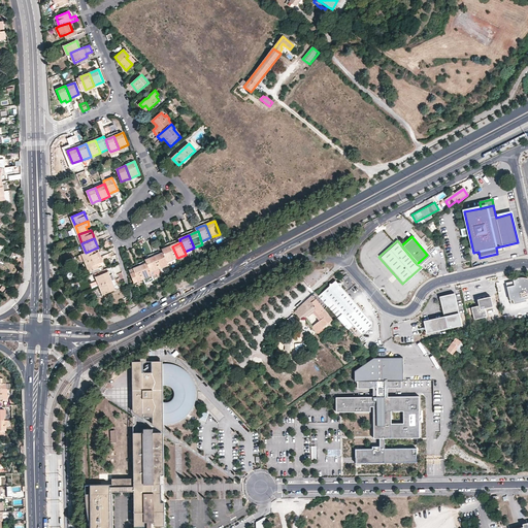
[(164,253),(168,262),(177,258),(172,246),(167,248),(163,250),(164,253)]
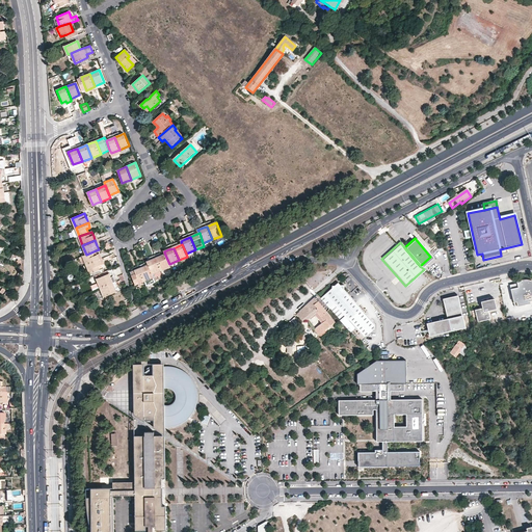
[(98,255),(96,250),(86,255),(83,256),(86,265),(100,260),(98,255)]
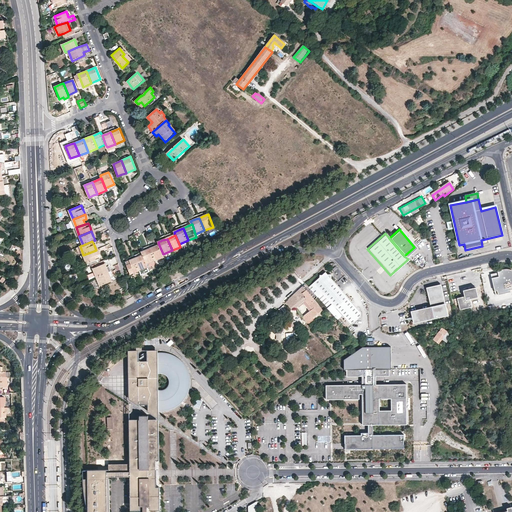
[(151,248),(156,260),(164,257),(163,254),(159,245),(155,247),(151,248)]
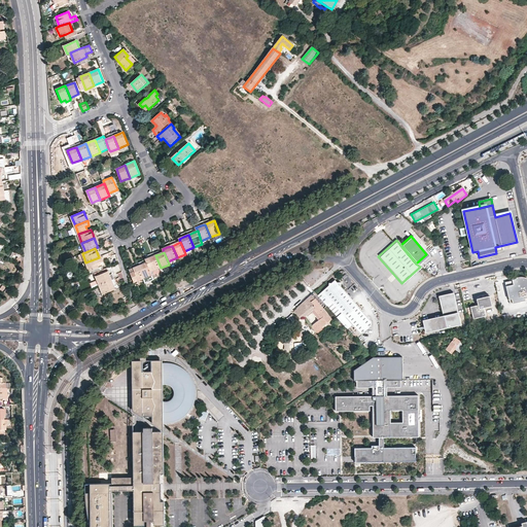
[(147,262),(151,272),(161,268),(155,255),(150,257),(146,259),(147,262)]
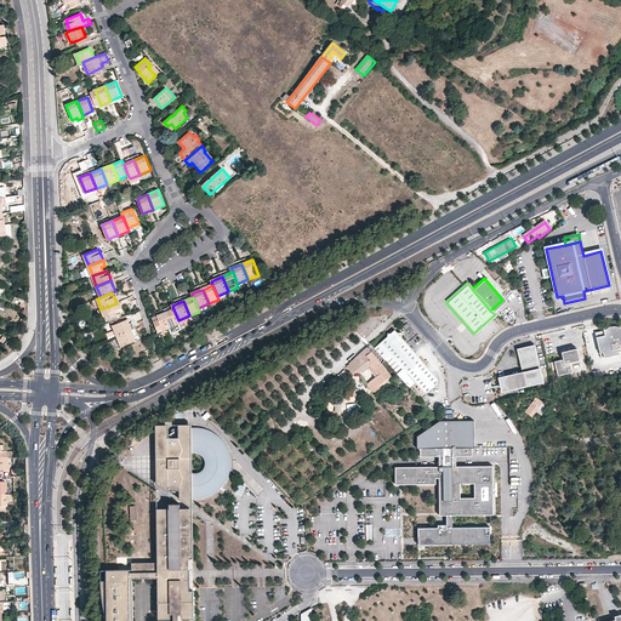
[(118,308),(117,303),(101,309),(107,323),(121,315),(118,308)]
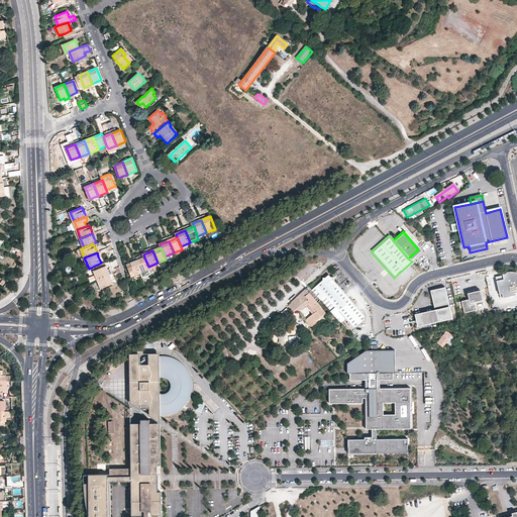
[(140,259),(136,261),(140,273),(143,278),(151,275),(148,267),(144,257),(140,259)]
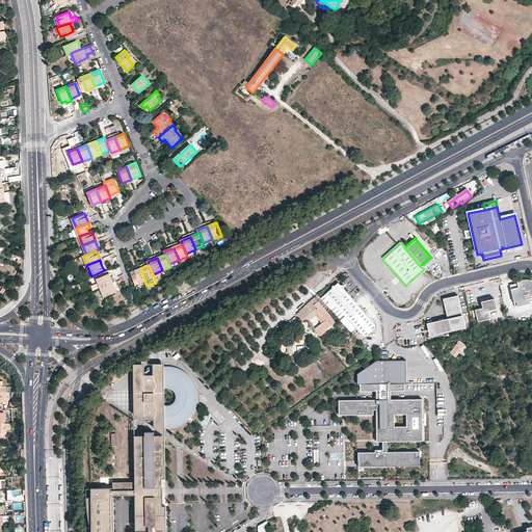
[(140,268),(135,270),(136,273),(132,275),(135,285),(144,281),(140,268)]
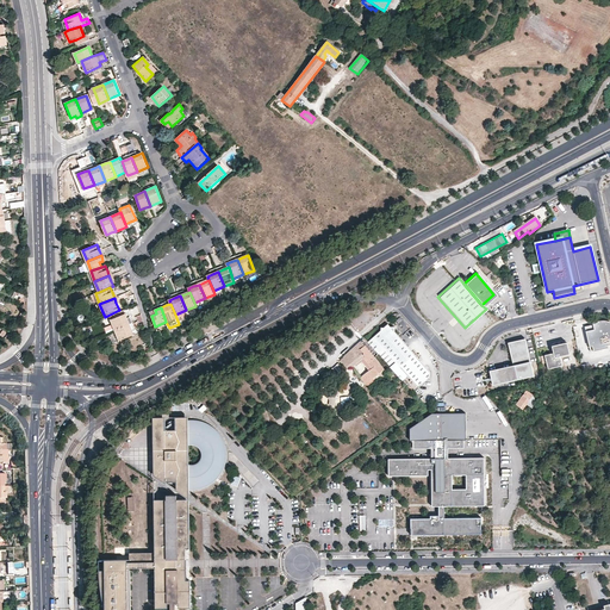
[(110,317),(116,330),(130,324),(128,318),(125,313),(123,313),(122,311),(110,317)]
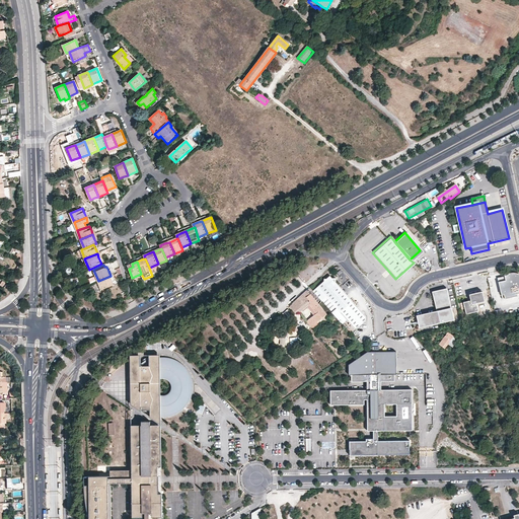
[(518,293),(518,274),(516,274),(511,274),(505,275),(505,277),(498,278),(503,300),(518,296),(517,294),(518,293)]
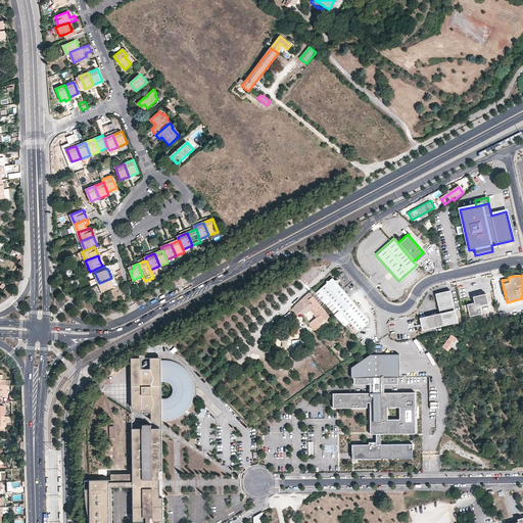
[(111,278),(99,283),(103,292),(115,287),(113,282),(111,278)]
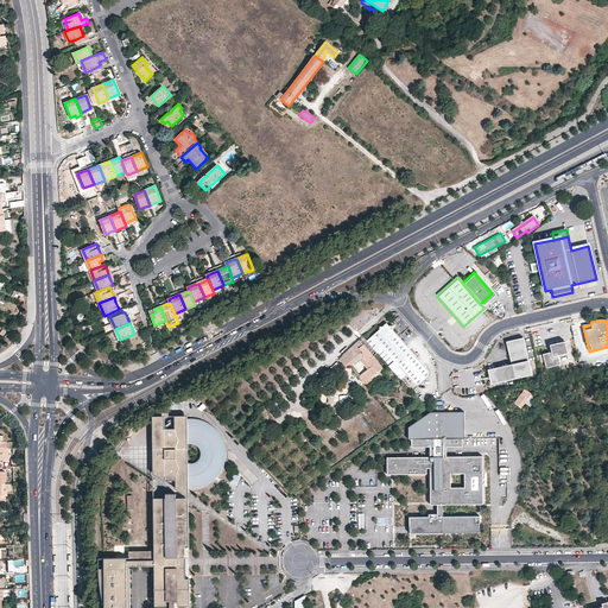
[(380,331),(366,342),(390,369),(396,365),(397,366),(404,373),(418,360),(393,333),(393,328),(388,328),(386,324),(382,329),(380,328),(380,331)]
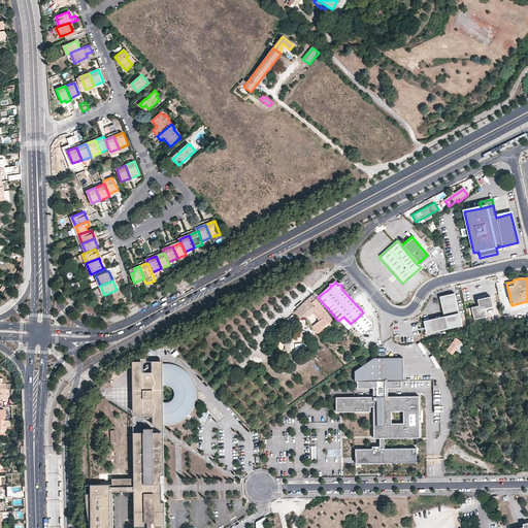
[(455,293),(440,296),(444,316),(448,329),(463,326),(455,293)]
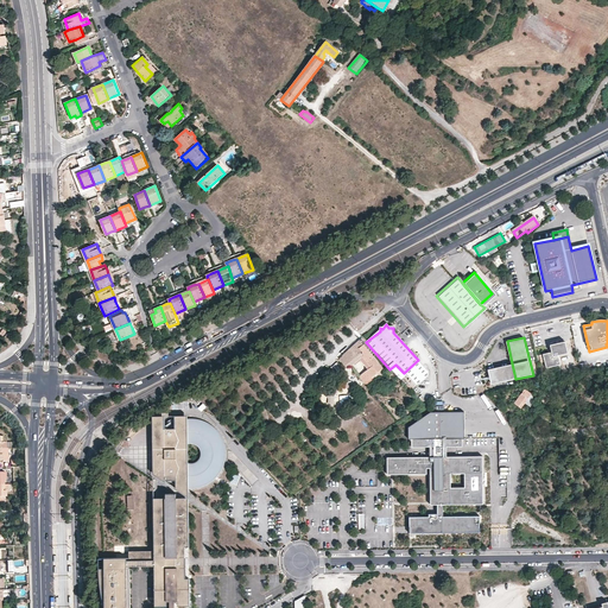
[(386,373),(360,341),(342,356),(343,358),(340,360),(346,368),(350,367),(359,361),(361,359),(369,369),(367,371),(360,378),(365,385),(366,384),(368,387),(386,373)]
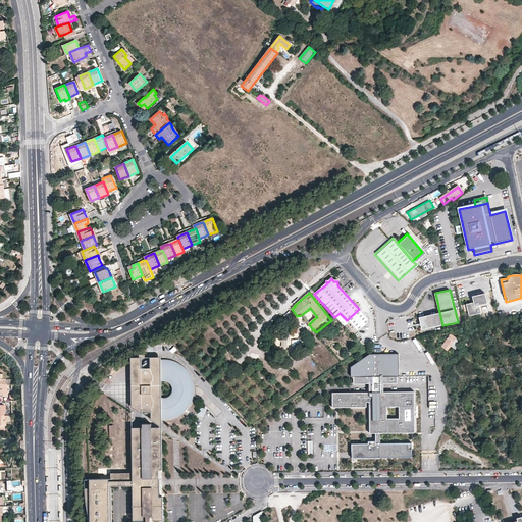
[(487,304),(485,294),(472,297),(474,303),(467,305),(469,316),(481,313),(480,306),(487,304)]
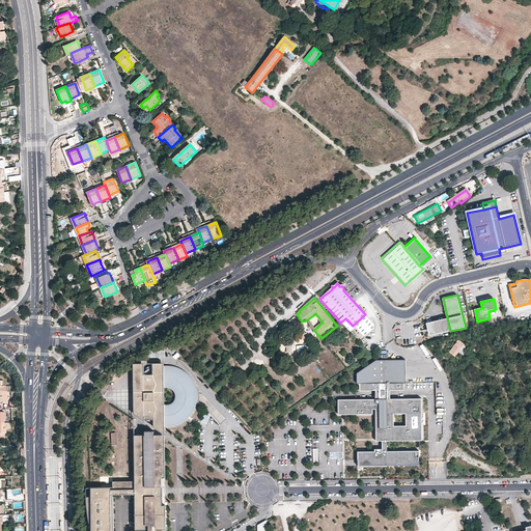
[(313,315),(320,324),(323,323),(315,313),(313,315)]
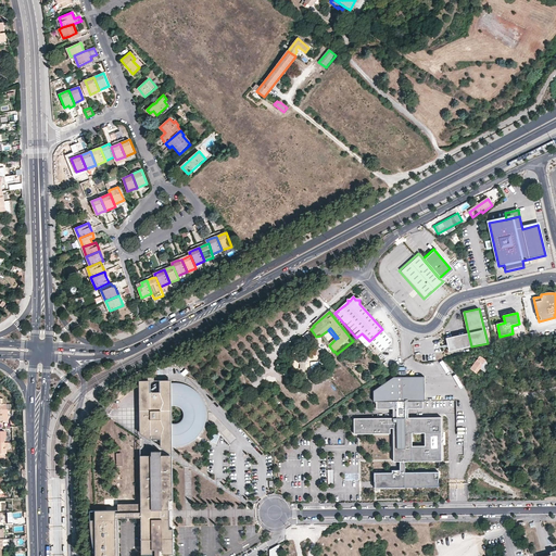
[(391,340),(382,329),(369,341),(371,343),(373,344),(380,354),(391,344),(391,340)]
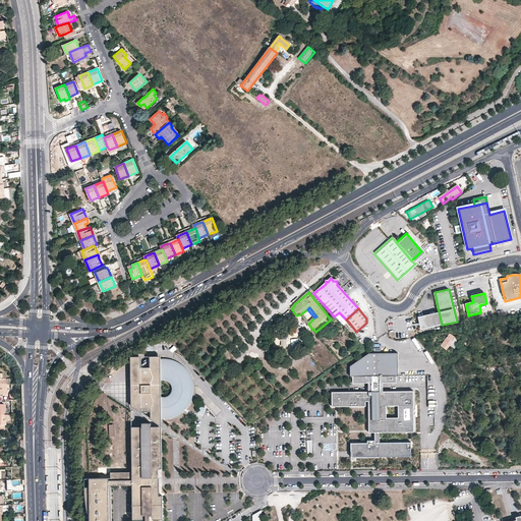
[(442,325),(439,311),(418,316),(421,330),(442,325)]
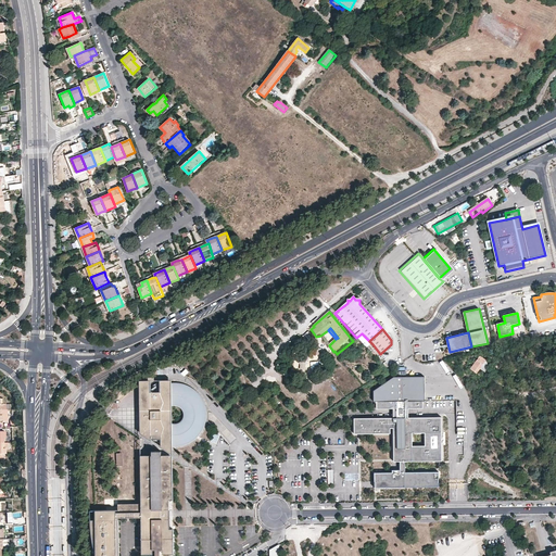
[(369,341),(363,335),(358,339),(365,345),(369,341)]
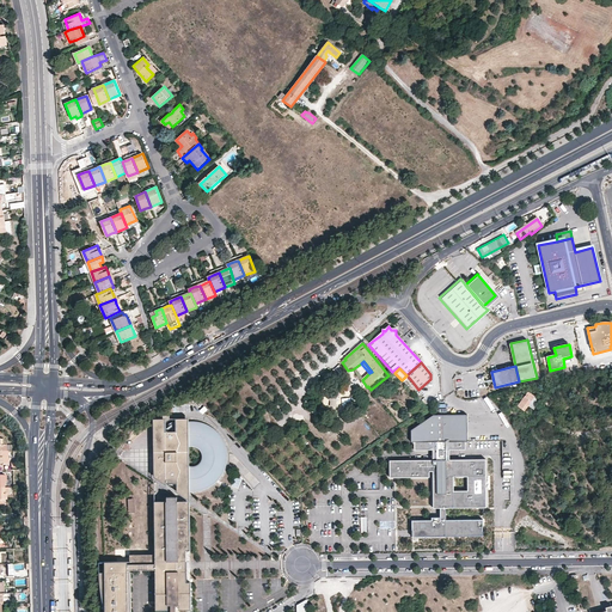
[(528,407),(534,397),(528,392),(518,407),(526,412),(530,411),(527,409),(528,407)]
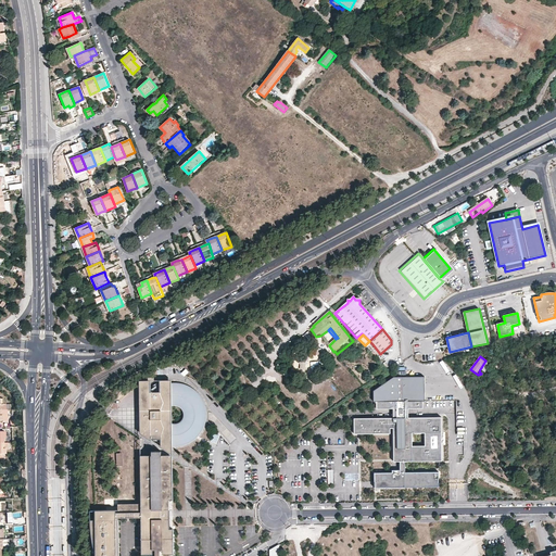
[(394,418),(355,418),(354,433),(399,433),(400,460),(400,472),(405,472),(405,462),(442,460),(442,417),(409,418),(409,412),(409,408),(424,408),(425,376),(394,376),(373,391),(373,401),(378,401),(377,408),(394,408),(394,411),(394,418)]
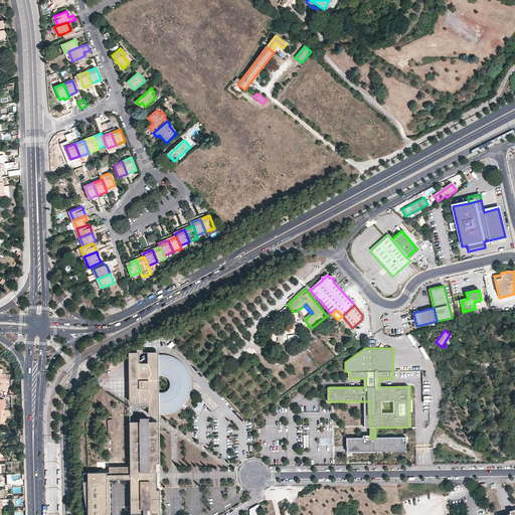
[(131,385),(131,389),(132,393),(133,396),(135,400),(137,403),(140,406),(143,408),(146,411),(149,412),(153,414),(157,415),(161,415),(165,415),(168,414),(172,413),(176,412),(179,410),(182,407),(185,404),(187,401),(189,398),(191,394),(192,391),(193,387),(193,383),(192,379),(191,375),(190,372),(188,368),(186,365),(184,362),(181,360),(177,357),(174,356),(170,354),(166,353),(163,353),(159,353),(155,354),(151,355),(148,356),(144,358),(141,361),(138,364),(136,367),(134,370),(133,374),(132,377),(131,381),(131,385)]
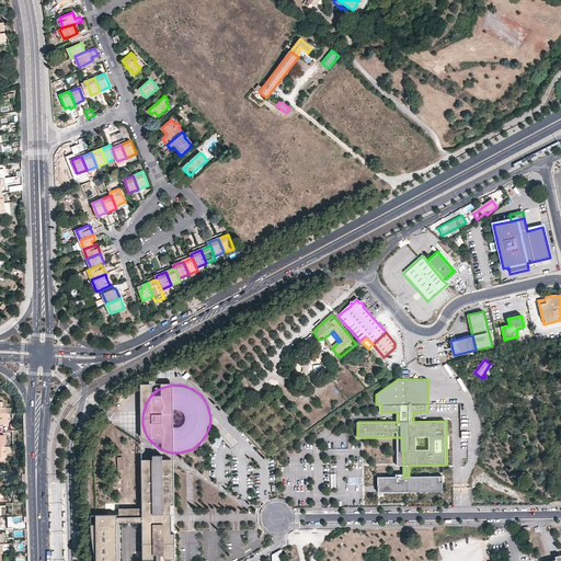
[(173,503),(173,459),(162,459),(162,454),(151,455),(151,458),(140,458),(141,507),(118,508),(118,514),(116,515),(116,517),(116,523),(119,523),(141,522),(142,559),(155,559),(155,554),(157,554),(156,560),(160,560),(161,559),(175,559),(174,534),(170,534),(170,503),(173,503)]
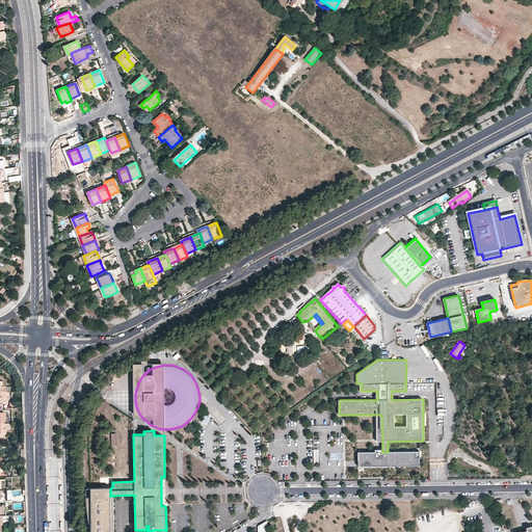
[(382,452),(358,452),(358,464),(358,467),(418,466),(418,451),(388,452),(382,452)]
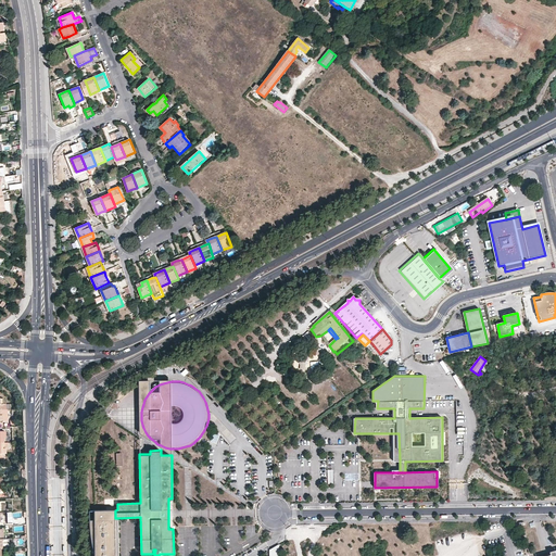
[(95,555),(118,555),(118,521),(118,518),(115,518),(115,510),(90,510),(90,531),(91,544),(95,551),(95,555)]
